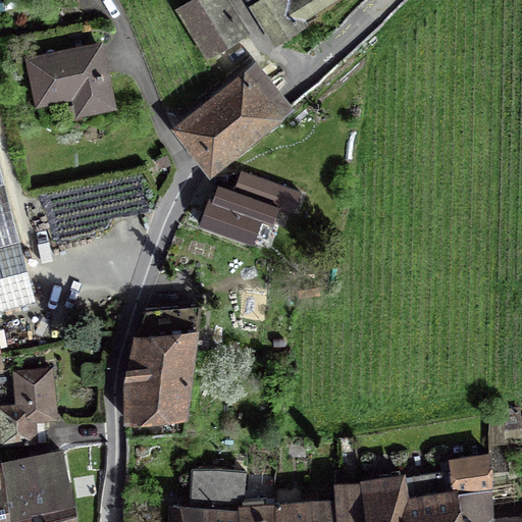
[(210,55),(245,34),(223,0),(191,0),(179,7),(210,55)]
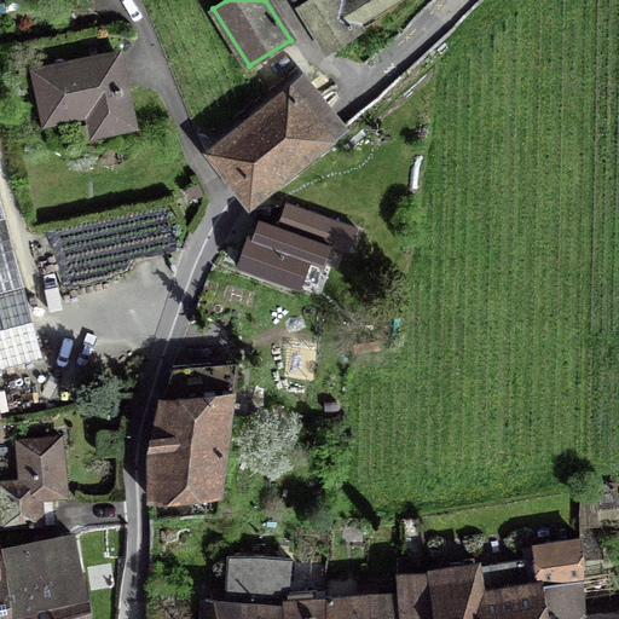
[(307,0),(298,6),(327,52),(356,34),(352,27),(393,0),(307,0)]
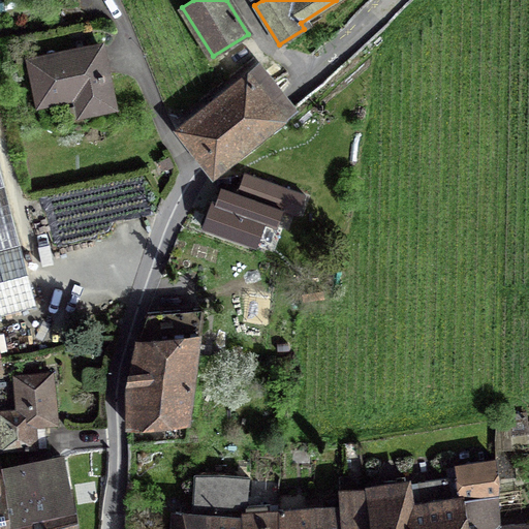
[(39,102),(86,93),(90,111),(114,105),(101,45),(30,60),(39,102)]
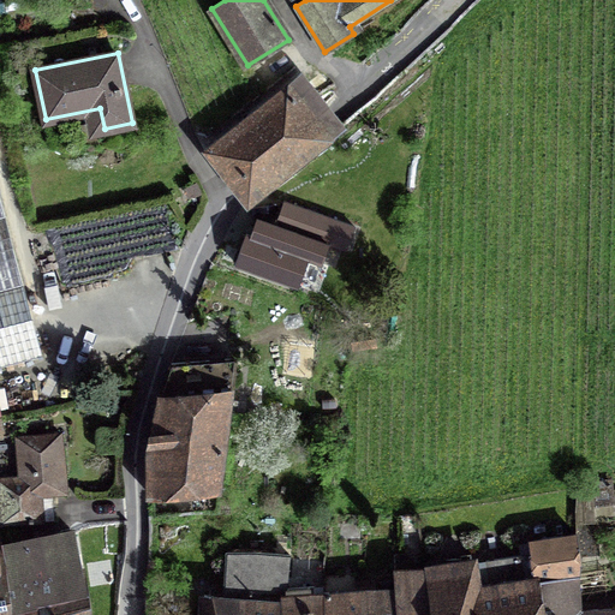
[(302,75),(207,150),(249,202),(344,126),(302,75)]
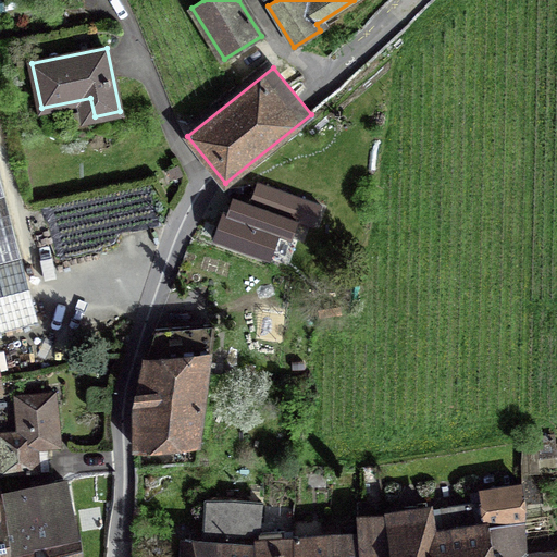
[(0,332),(38,322),(0,176),(0,332)]
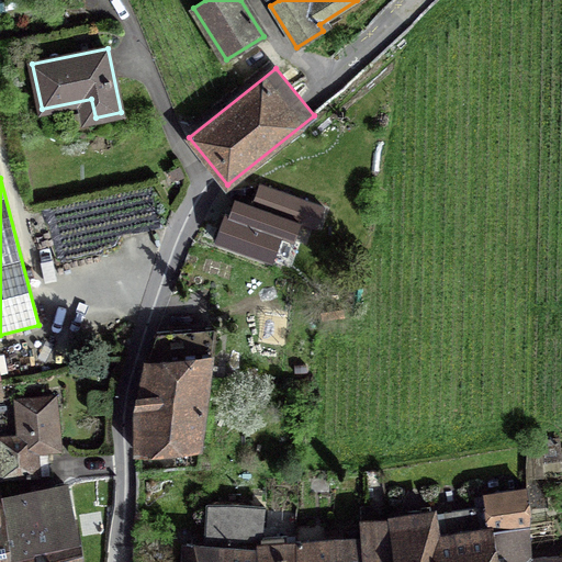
[(294,200),(265,189),(258,208),(231,198),(215,240),(272,261),(294,200)]
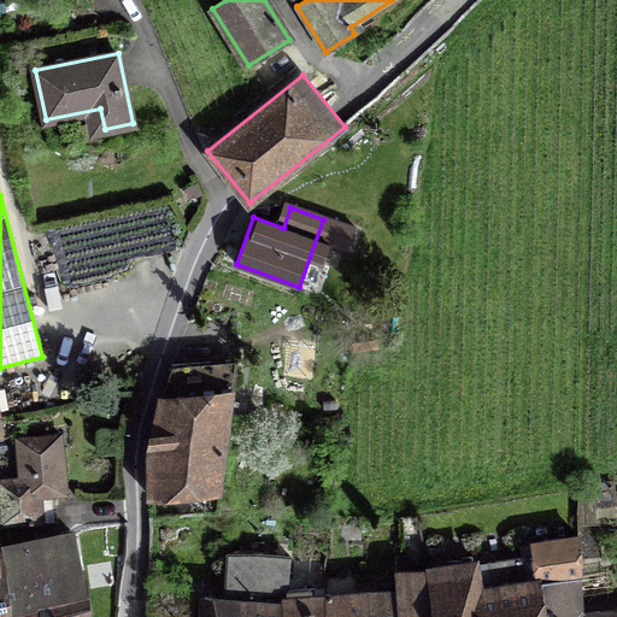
[(171,364),(160,395),(233,389),(236,359),(171,364)]
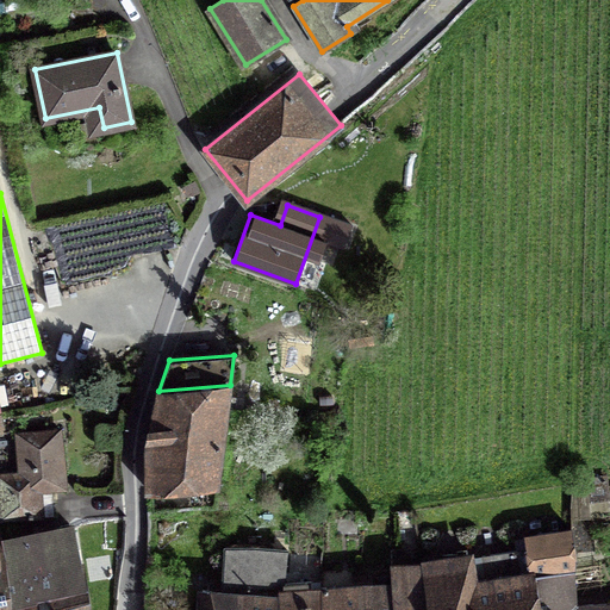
[(159,391),(147,447),(148,490),(218,485),(230,385),(159,391)]
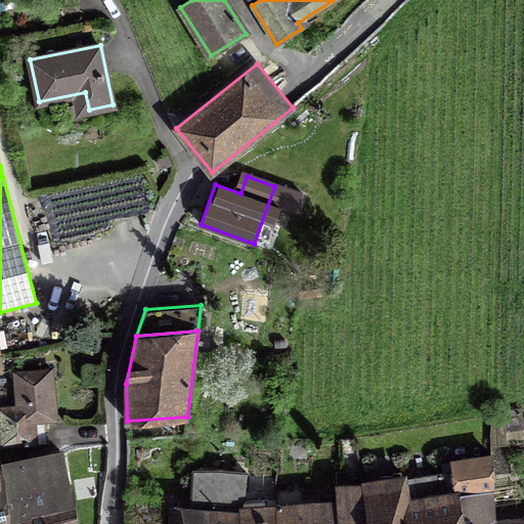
[(17,406),(0,407),(0,441),(0,446),(46,442),(45,420),(56,419),(51,368),(14,372),(17,406)]
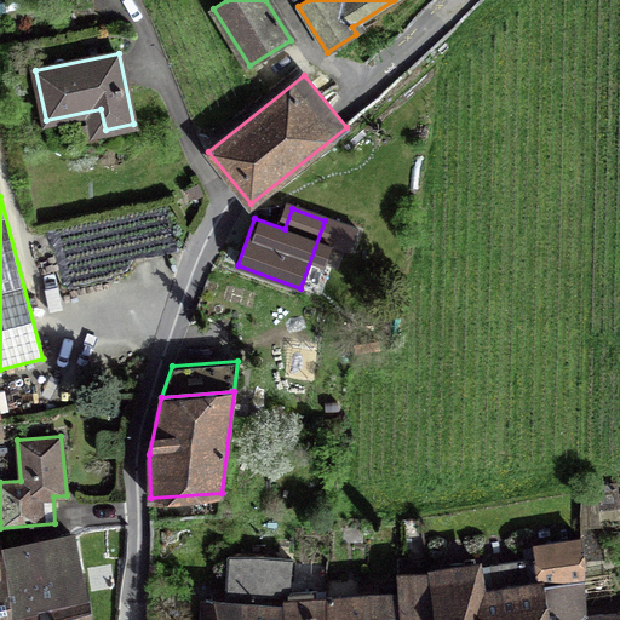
[(618,505),(615,486),(596,489),(598,509),(618,505)]
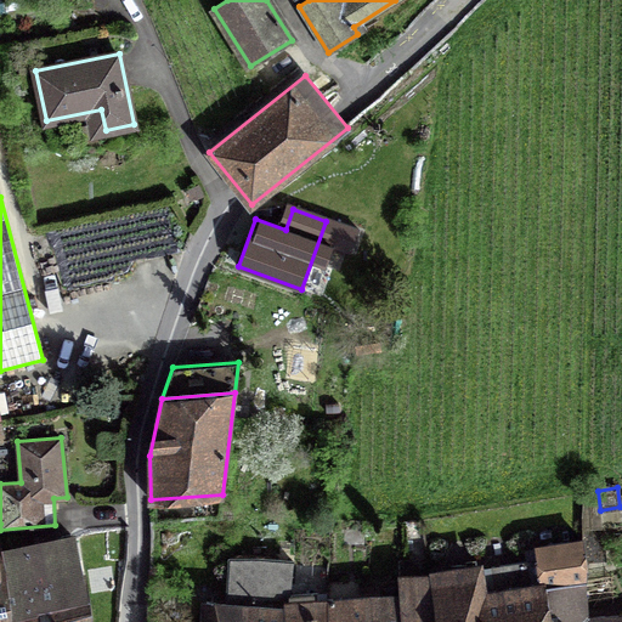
[(583,531),(583,539),(584,559),(605,558),(603,529),(583,531)]
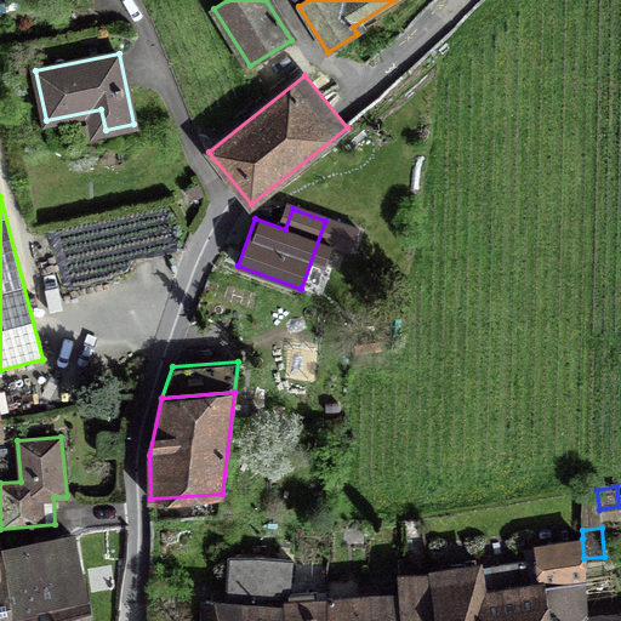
[(87,620),(75,539),(1,556),(9,620),(87,620)]
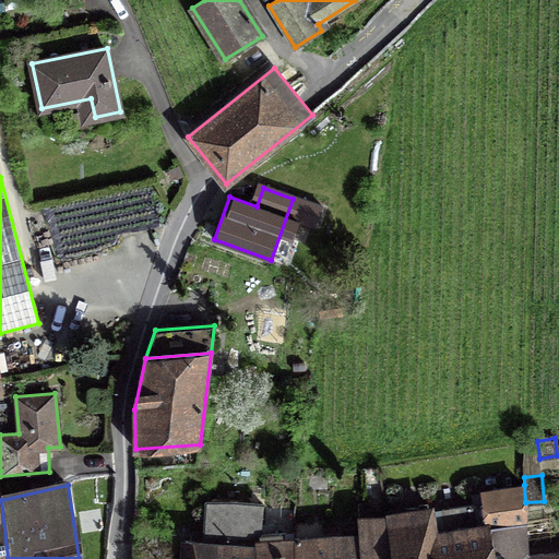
[(482,491),(486,524),(524,521),(526,521),(525,502),(524,485),(482,491)]
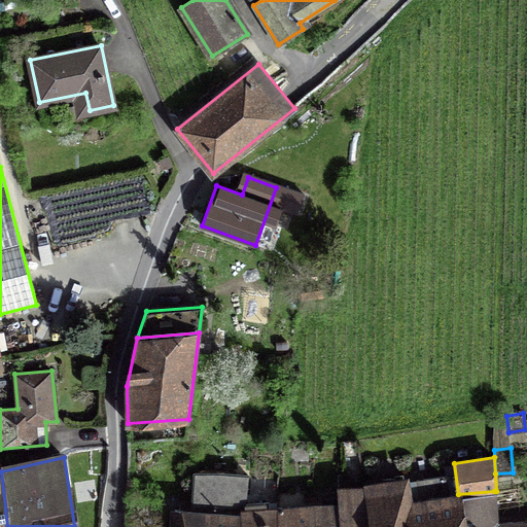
[(195,472),(192,512),(192,514),(212,516),(211,526),(242,526),(242,512),(245,512),(248,475),(195,472)]
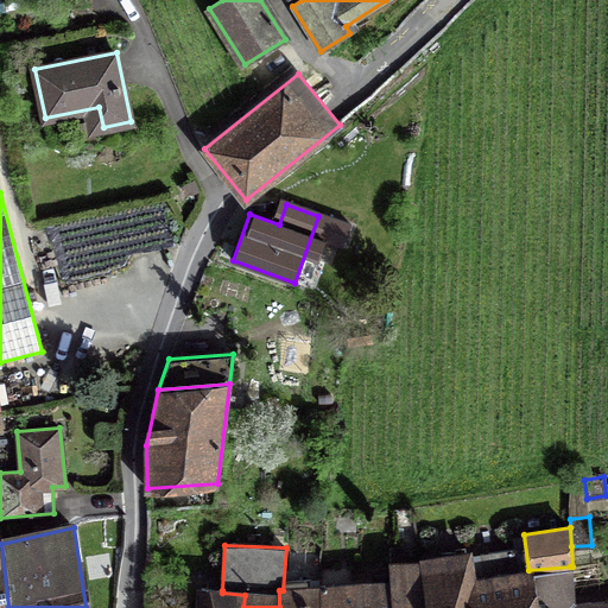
[(481,555),(485,578),(518,572),(514,549),(481,555)]
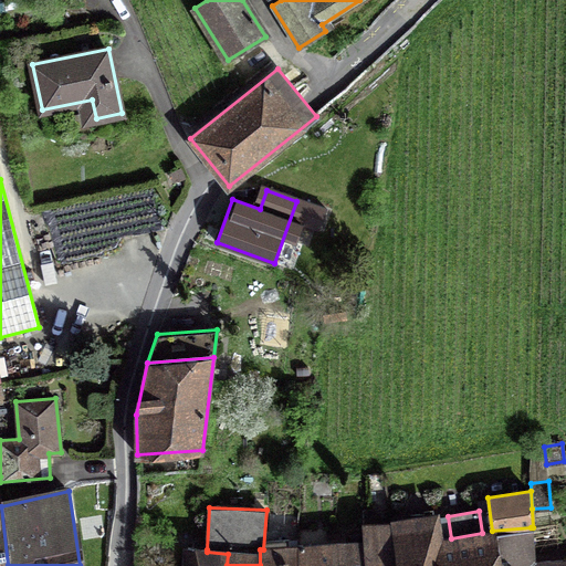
[(496,565),(491,531),(482,533),(451,538),(440,540),(437,516),(392,523),(398,565),(496,565)]
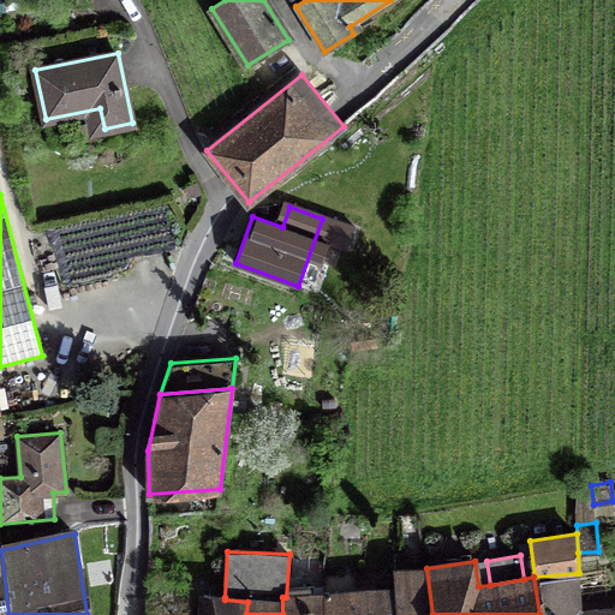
[(433,614),(427,568),(396,572),(396,589),(400,614),(433,614)]
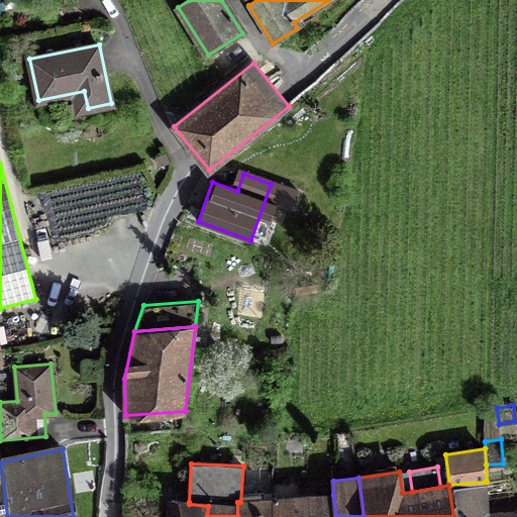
[(448,485),(453,516),(516,516),(516,512),(487,512),(485,482),(449,485),(448,485)]
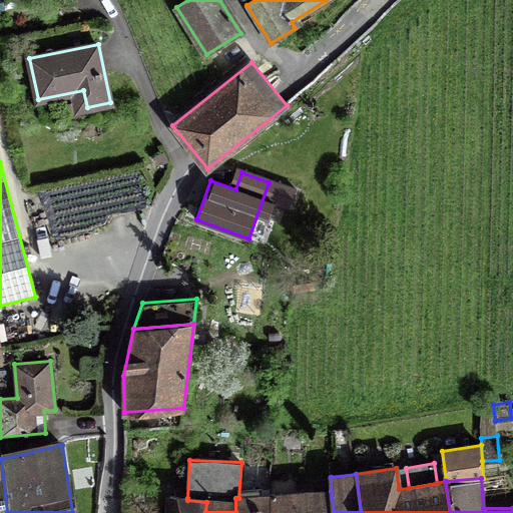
[(334,512),(331,491),(304,493),(306,512),(334,512)]
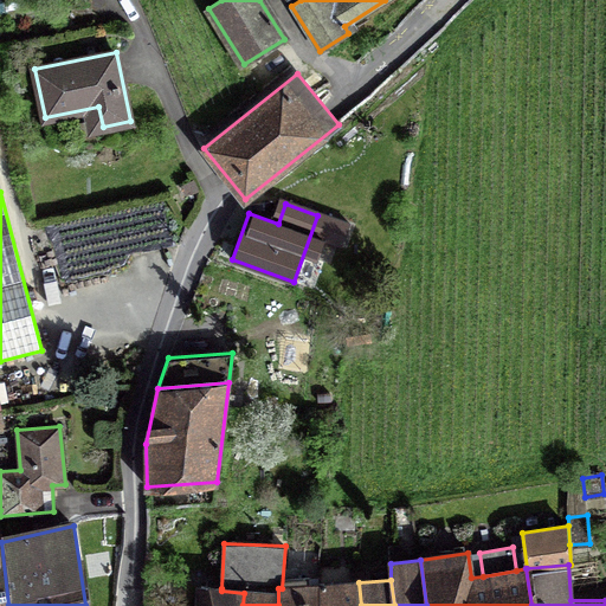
[(324,585),(317,585),(320,605),(361,605),(359,582),(324,585)]
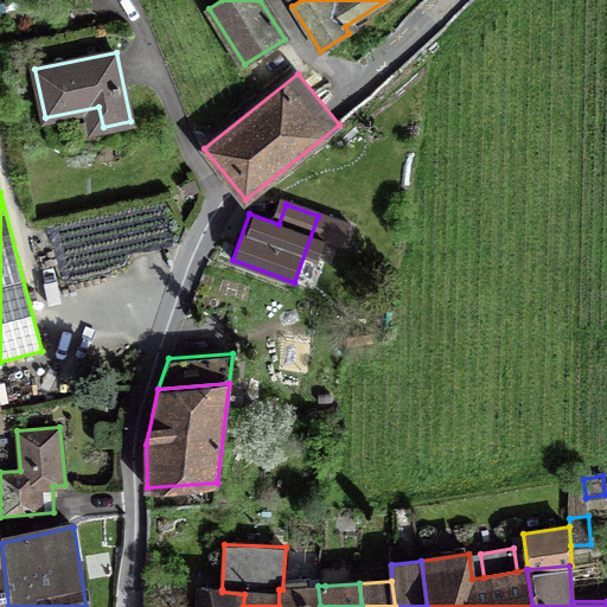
[(320,606),(318,586),(282,589),(279,589),(279,606),(320,606)]
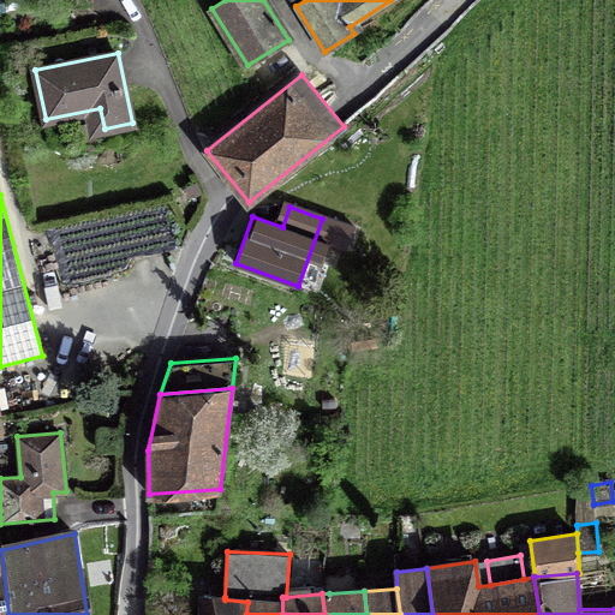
[(246,614),(248,602),(225,599),(225,597),(204,595),(203,614),(246,614)]
